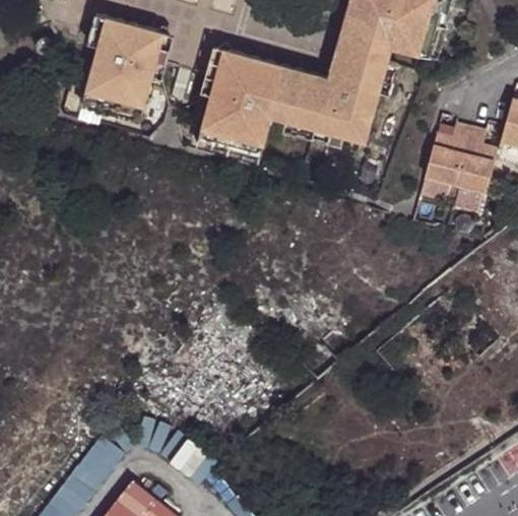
[(324,91),(218,63),(214,79),(198,138),(260,154),(270,120),(313,131),(342,139),(364,144),(378,95),(386,65),(390,51),(428,61),(444,0),(363,0),(348,54),(335,51),(328,78),(324,91)]
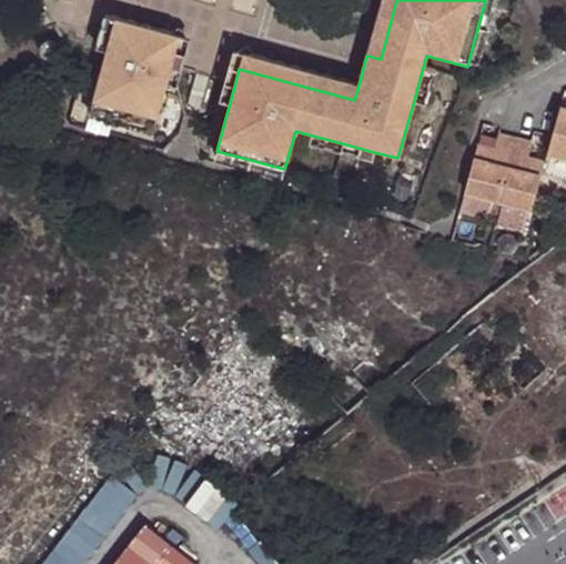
[(381,0),(366,56),(381,59),(396,0),(381,0)]
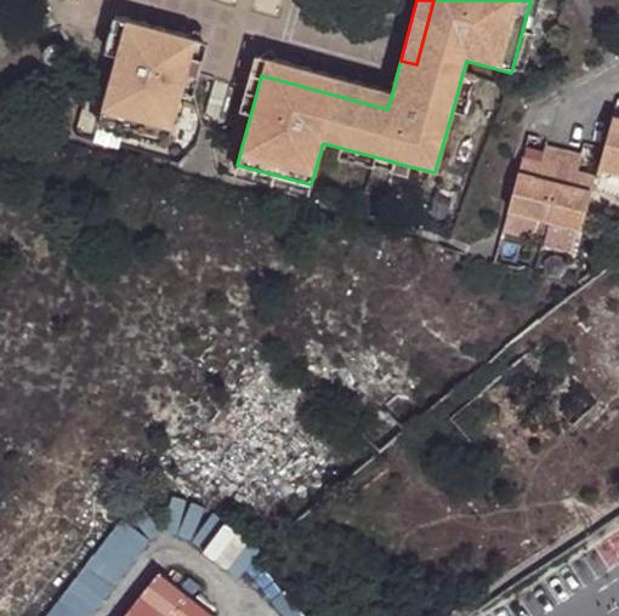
[(121,38),(191,56),(193,50),(186,38),(114,20),(104,53),(117,57),(121,38)]
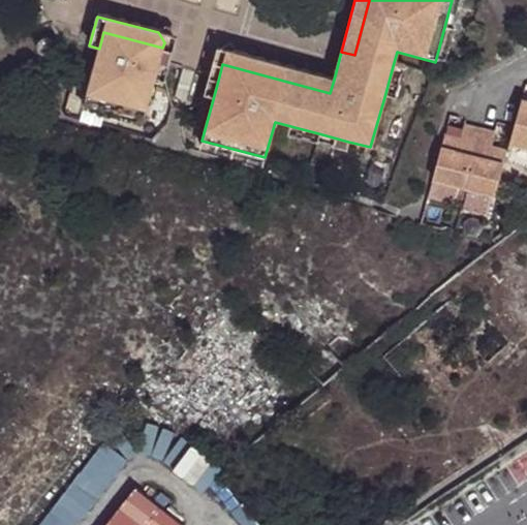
[(158,63),(162,48),(103,32),(99,49),(91,75),(84,101),(144,118),(158,63)]
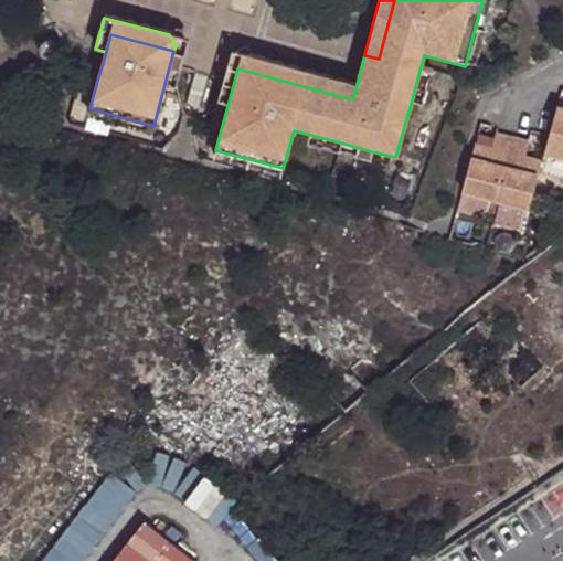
[(240,63),(237,69),(352,99),(357,85),(251,57),(240,63)]
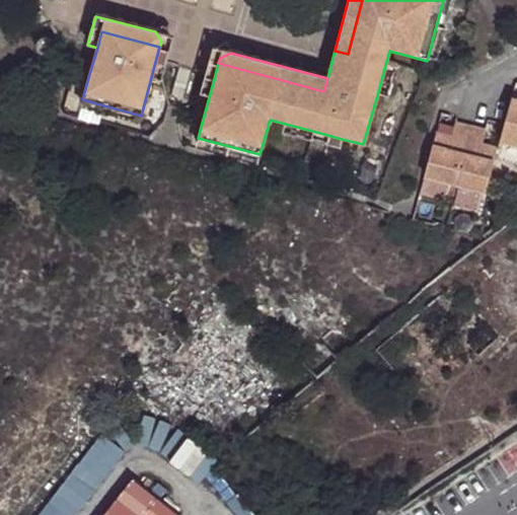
[(395,68),(385,65),(377,95),(387,97),(395,68)]
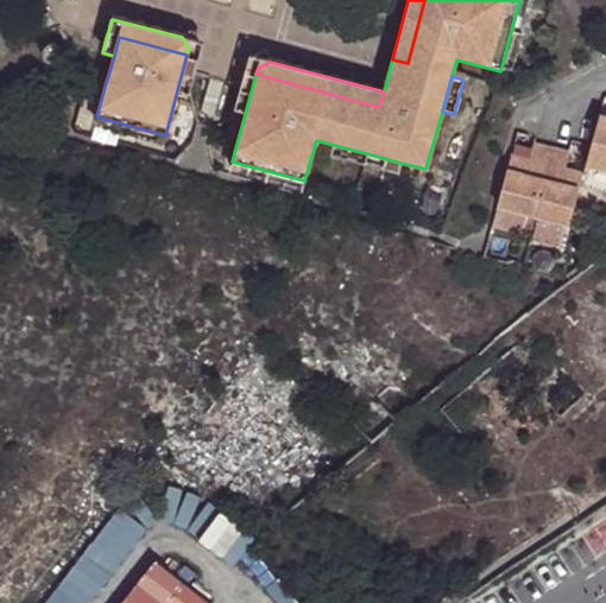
[(163,145),(165,135),(96,116),(94,127),(163,145)]
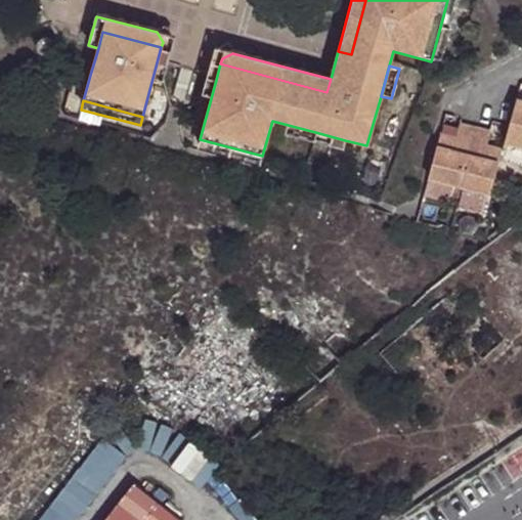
[(521,103),(515,102),(504,144),(521,149),(521,103)]
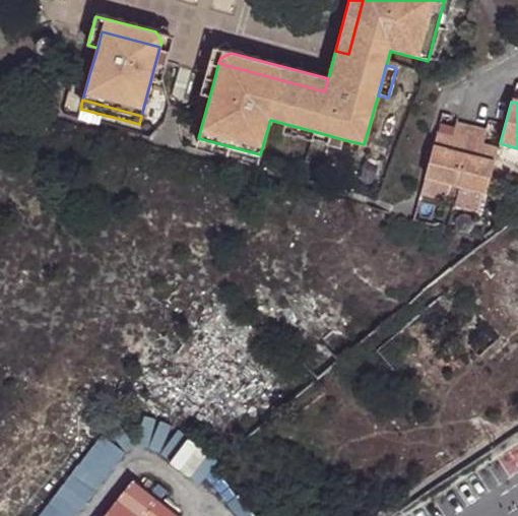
[(484,135),(454,127),(449,145),(434,141),(424,178),(484,195),(495,157),(479,152),(484,135)]
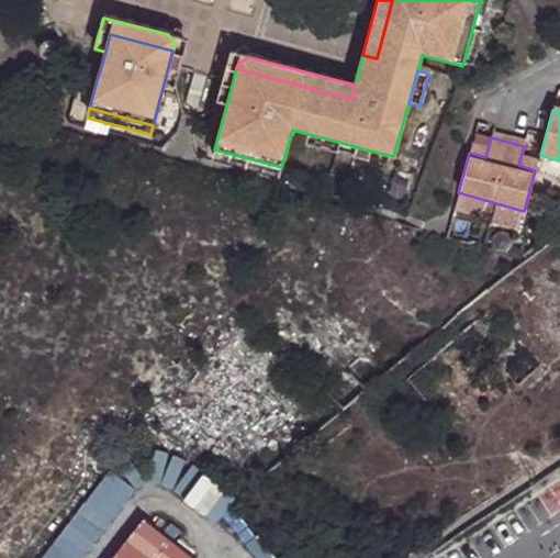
[(368,160),(370,151),(338,142),(335,152),(368,160)]
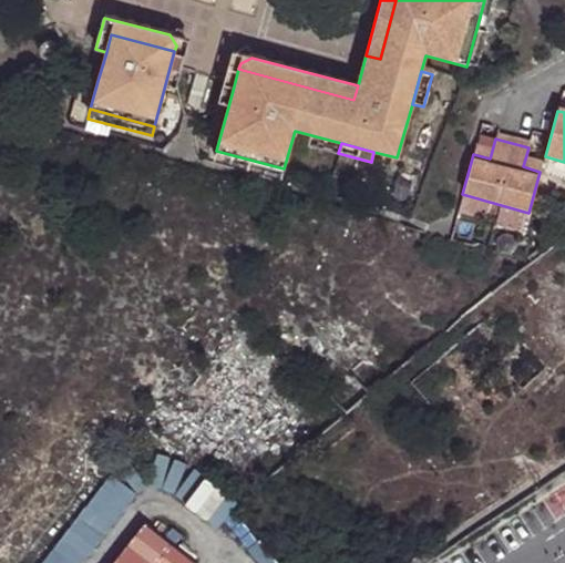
[(281,178),(284,169),(216,151),(213,161),(281,178)]
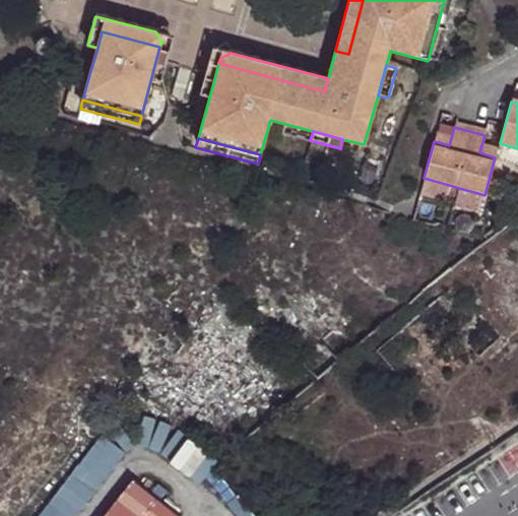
[(159,457),(197,482),(214,457),(176,432),(159,457)]
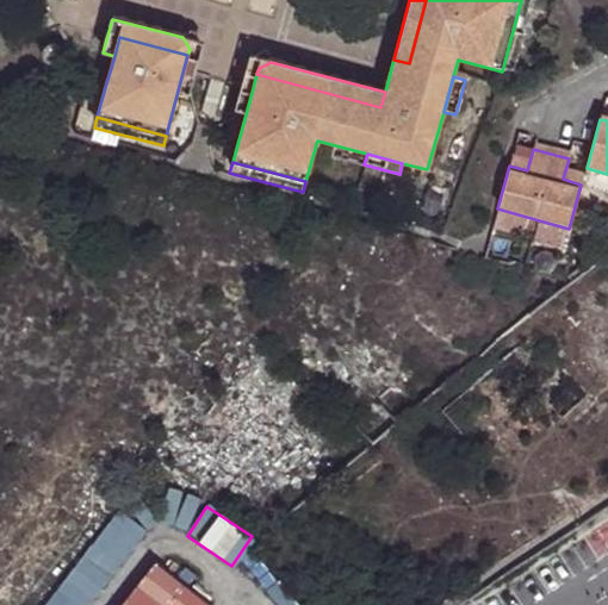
[(53,590),(69,604),(84,604),(146,534),(119,512),(53,590)]
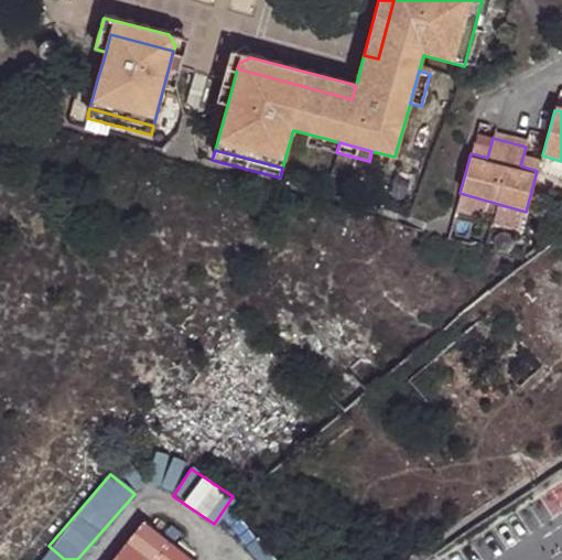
[(134,515),(105,559),(185,559),(191,552),(134,515)]
